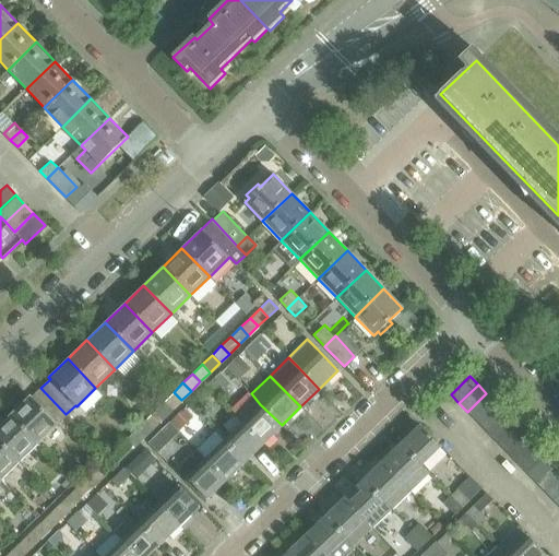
[(57,423),(66,414),(40,388),(32,397),(30,395),(11,413),(38,442),(58,424),(57,423)]
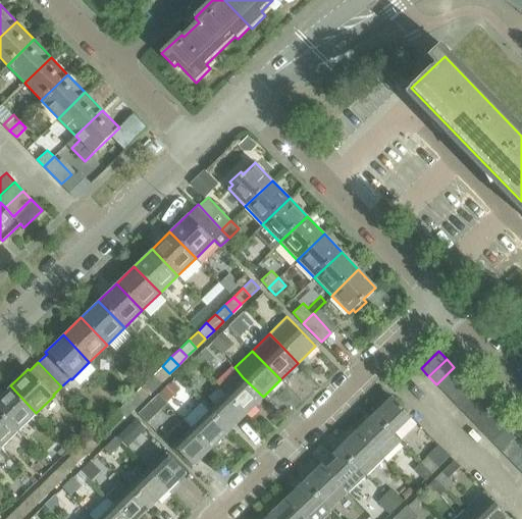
[(160,382),(169,373),(162,366),(153,374),(160,382)]
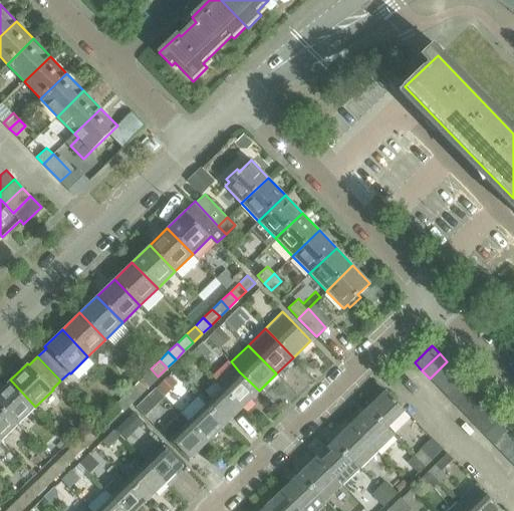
[(259,391),(239,371),(231,361),(213,378),(241,408),(259,391)]
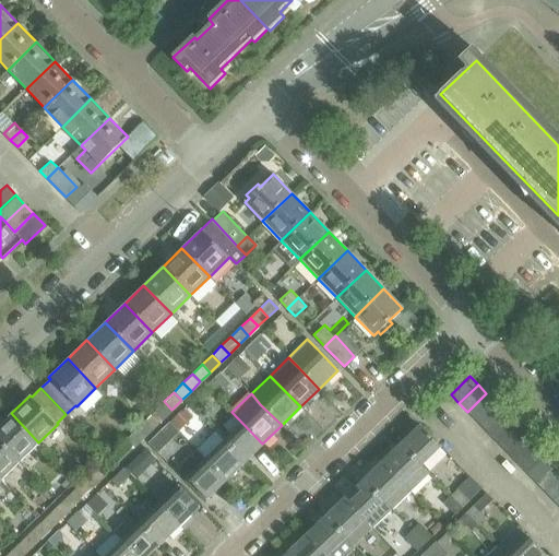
[(476,421),(495,402),(486,393),(467,412),(476,421)]
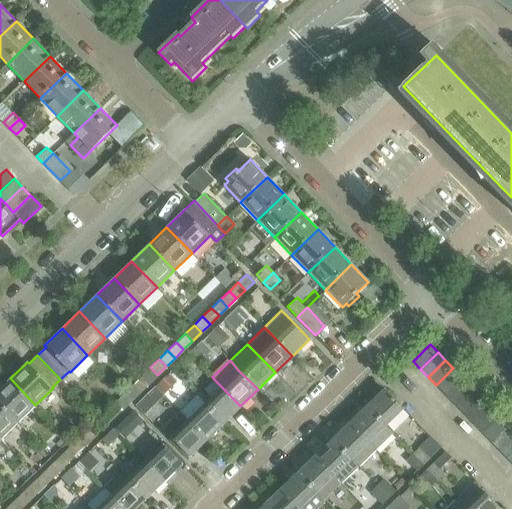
[(148,383),(157,375),(150,367),(141,375),(148,383)]
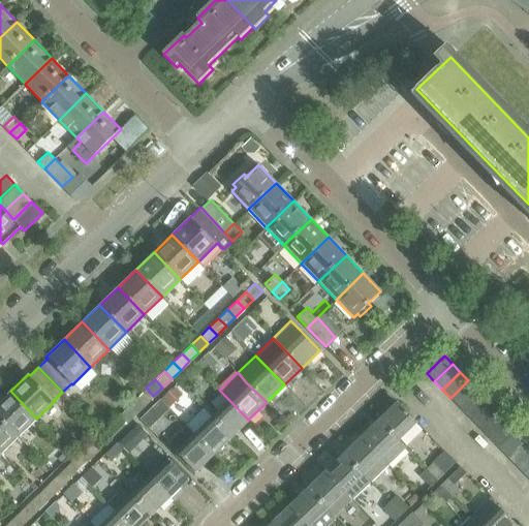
[(459,406),(476,389),(468,380),(450,398),(459,406)]
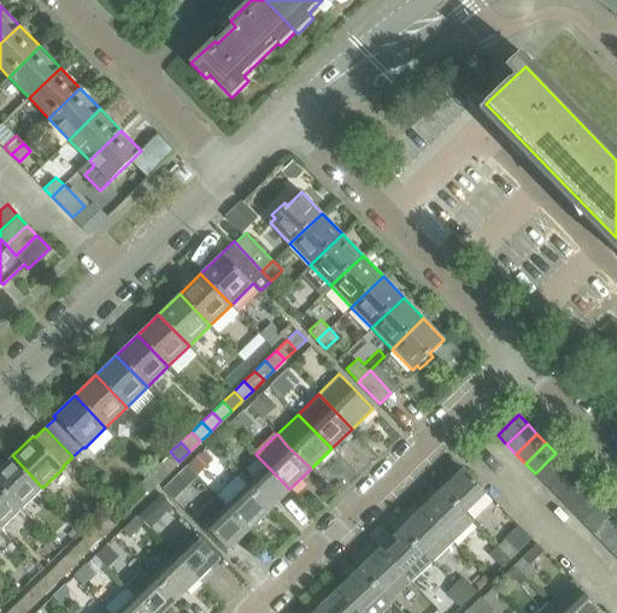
[(169,471),(178,461),(170,452),(159,463),(169,471)]
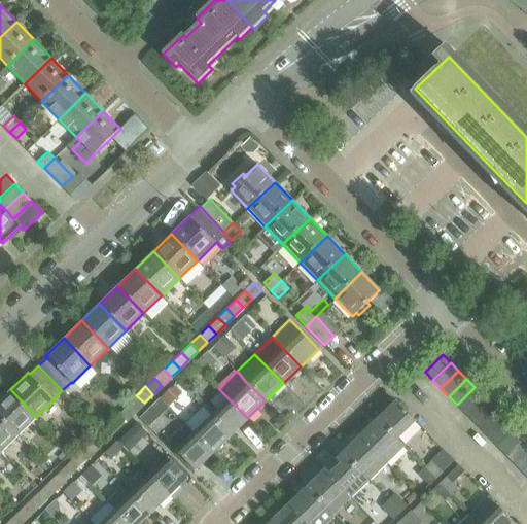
[(464,413),(483,395),(475,387),(457,405),(464,413)]
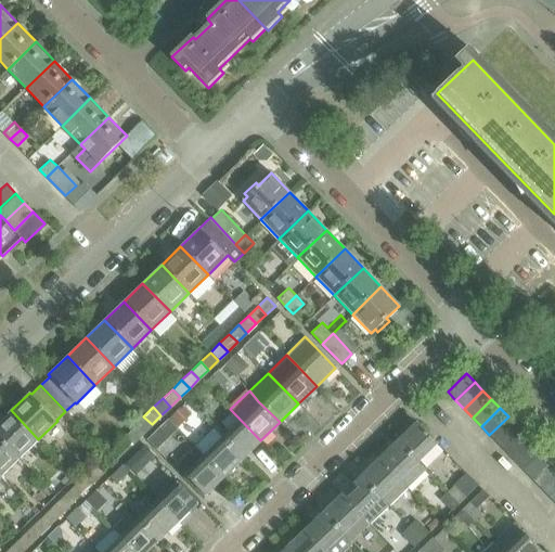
[(221,437),(242,459),(260,440),(230,409),(220,419),(230,428),(221,437)]
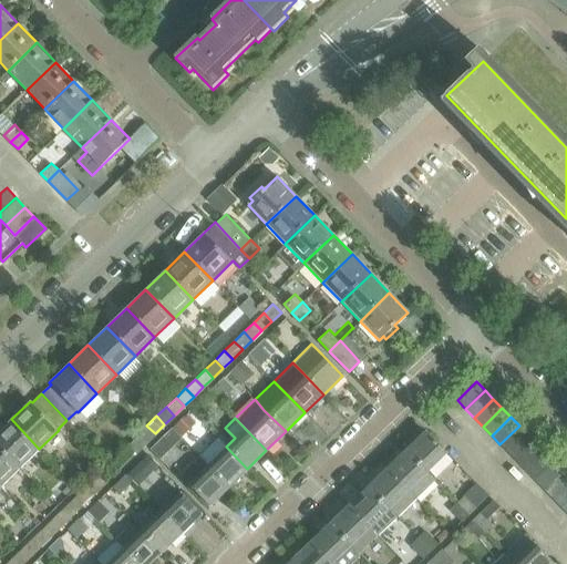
[(39,449),(11,419),(0,429),(0,447),(20,468),(39,449)]
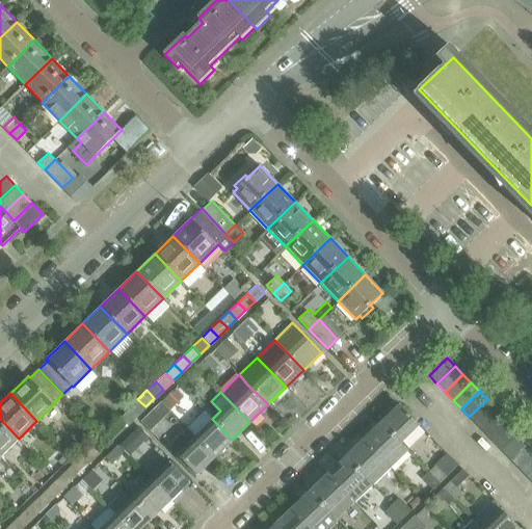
[(136,416),(145,406),(137,399),(128,407),(136,416)]
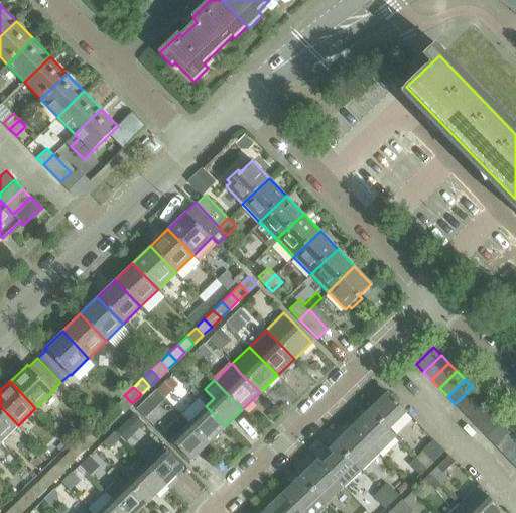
[(463,412),(480,395),(473,387),(455,404),(463,412)]
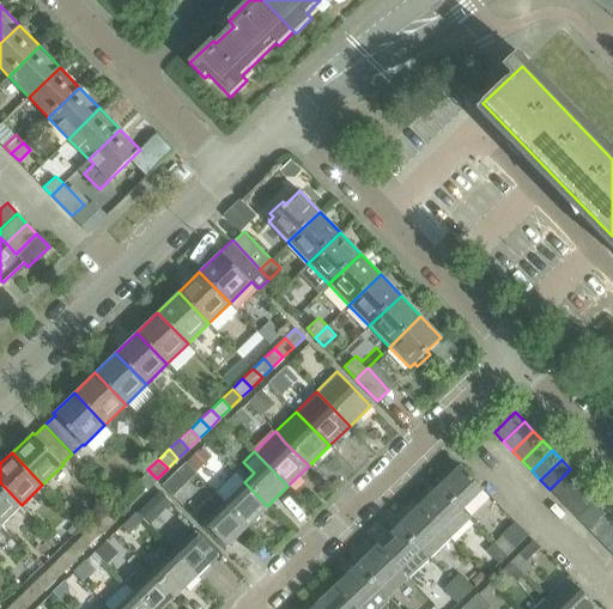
[(484,488),(461,464),(439,485),(462,509),(484,488)]
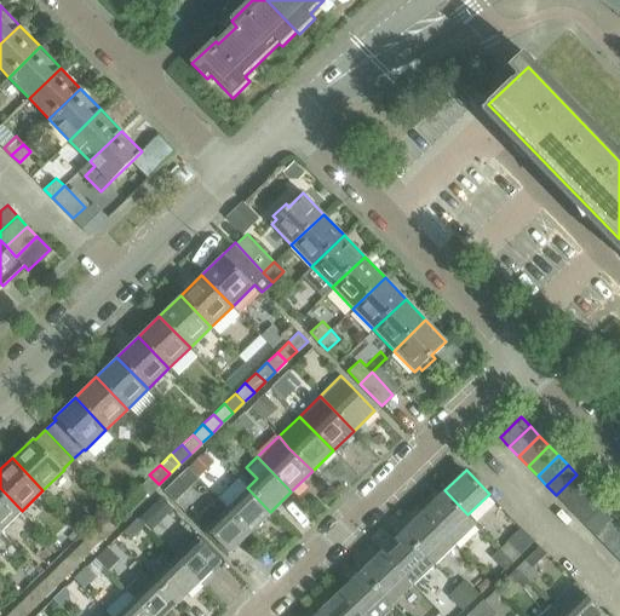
[(148,494),(159,484),(149,475),(139,485),(148,494)]
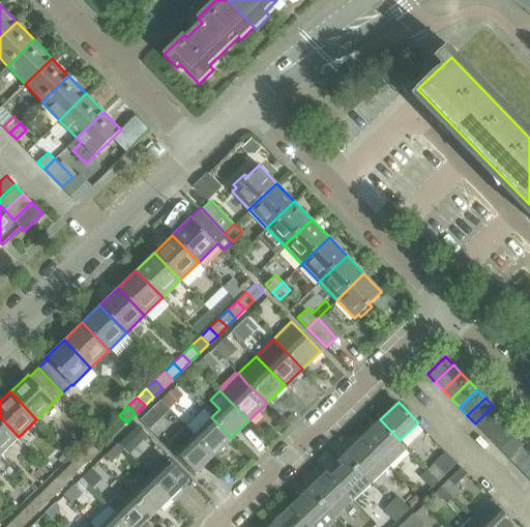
[(483,432),(501,414),(493,406),(475,423),(483,432)]
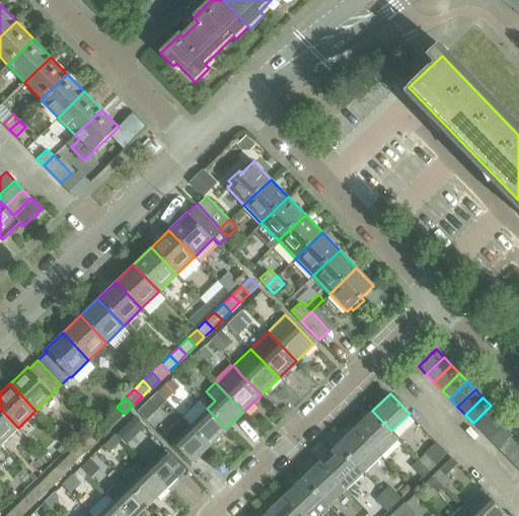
[(180,417),(209,445),(226,429),(207,409),(198,399),(180,417)]
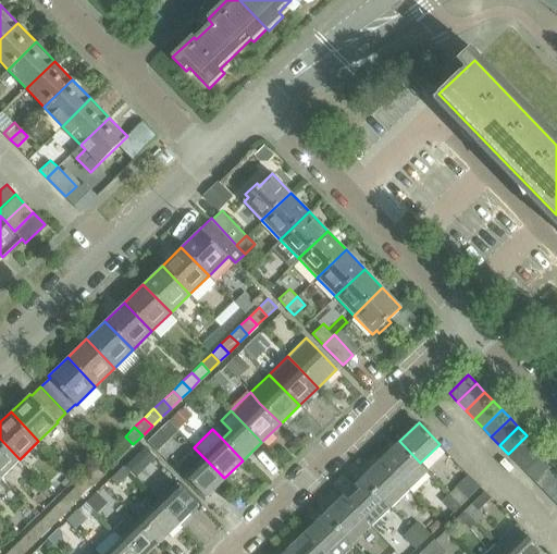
[(517,463),(535,444),(527,435),(508,454),(517,463)]
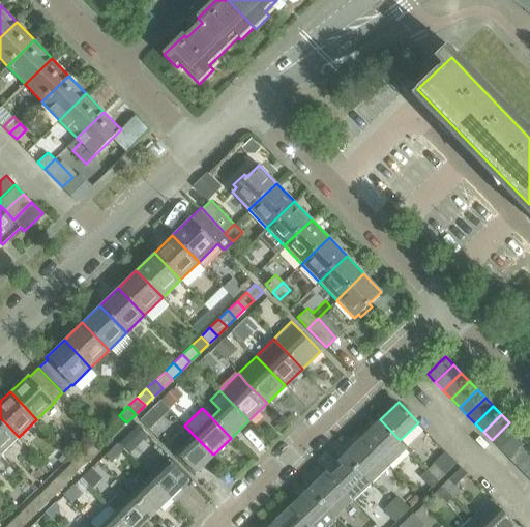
[(19,437),(0,417),(0,454),(0,455),(19,437)]
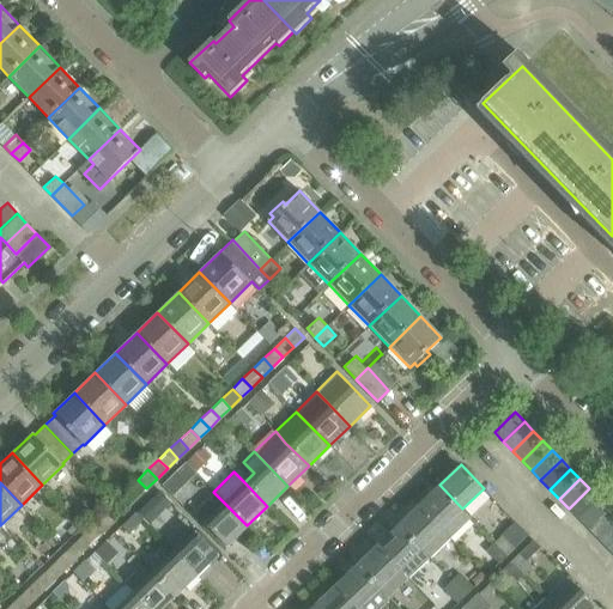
[(472,517),(462,509),(439,485),(419,505),(442,528),(450,537),(472,517)]
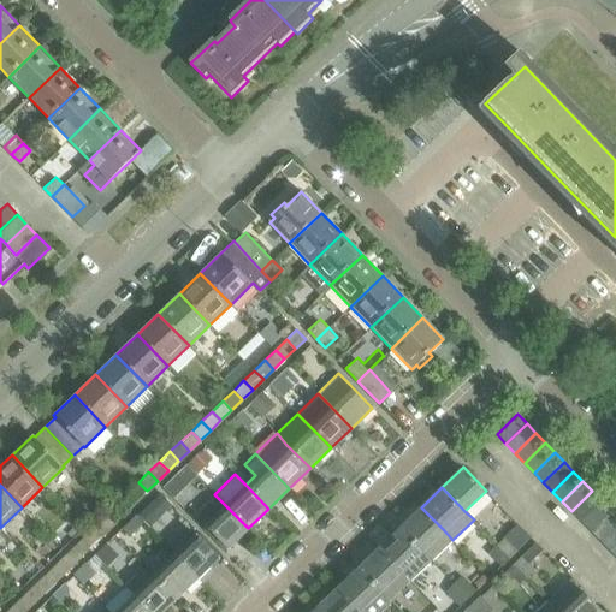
[(580,521),(600,500),(592,491),(572,511),(580,521)]
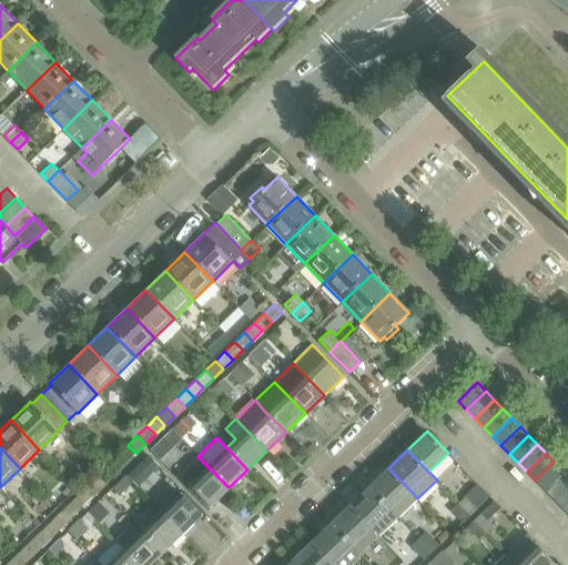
[(198,494),(210,506),(229,487),(198,456),(176,476),(196,496),(198,494)]
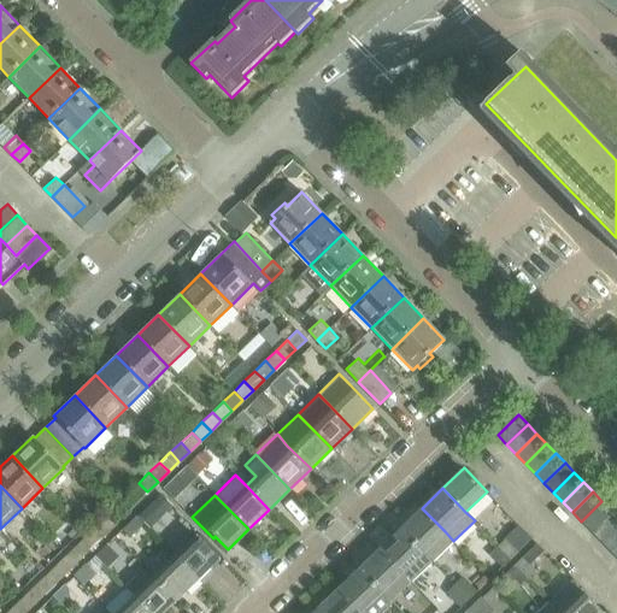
[(591,531),(611,511),(601,501),(581,522),(591,531)]
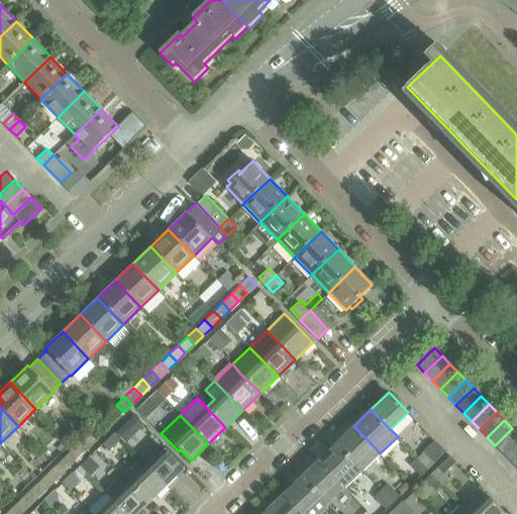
[(380,453),(373,445),(353,426),(336,442),(355,463),(363,470),(380,453)]
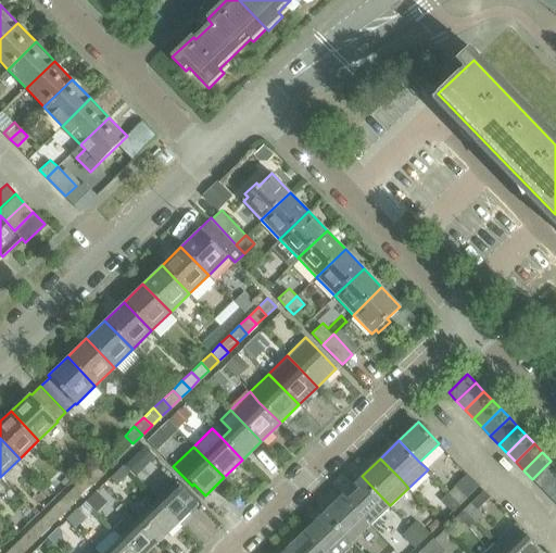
[(541,488),(555,473),(555,466),(551,461),(532,479),(541,488)]
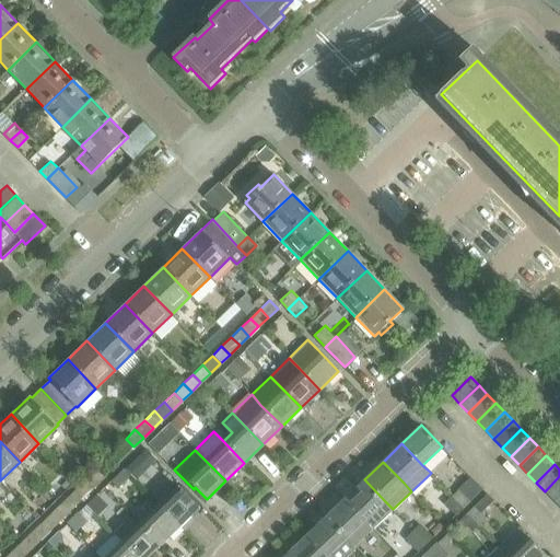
[(95,484),(104,475),(96,466),(86,476),(95,484)]
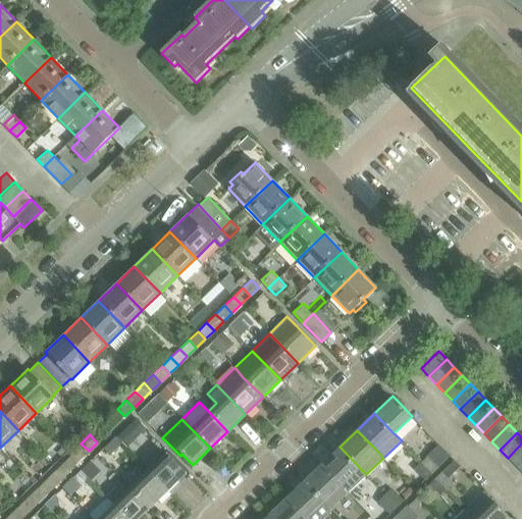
[(80,459),(89,451),(81,444),(72,452),(80,459)]
